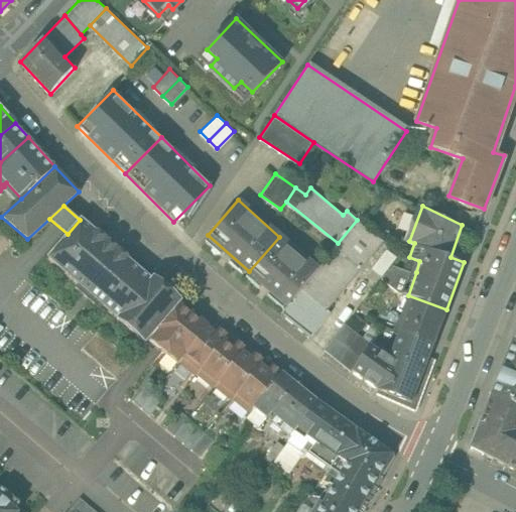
[(81,219),(80,220),(68,234),(48,257),(118,316),(117,317),(145,343),(149,338),(179,302),(181,300),(153,275),(150,278),(127,258),(128,257),(127,256),(127,257),(119,250),(120,249),(116,247),(108,241),(109,240),(106,237),(105,238),(97,231),(98,231),(97,230),(96,231),(81,219)]
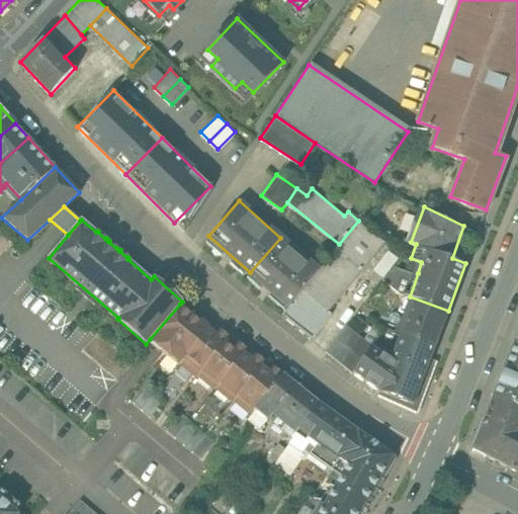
[(319,269),(303,289),(325,308),(336,293),(339,295),(384,240),(359,220),(358,221),(339,244),(319,269)]
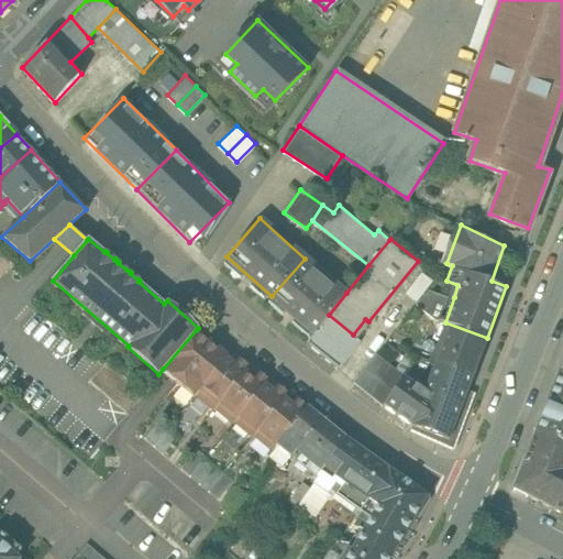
[(0,248),(0,262),(7,270),(13,262),(0,248)]
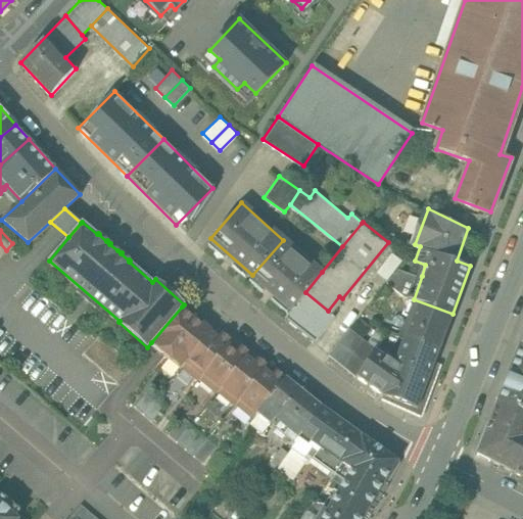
[(283,240),(252,275),(291,309),(305,292),(322,272),(283,240)]
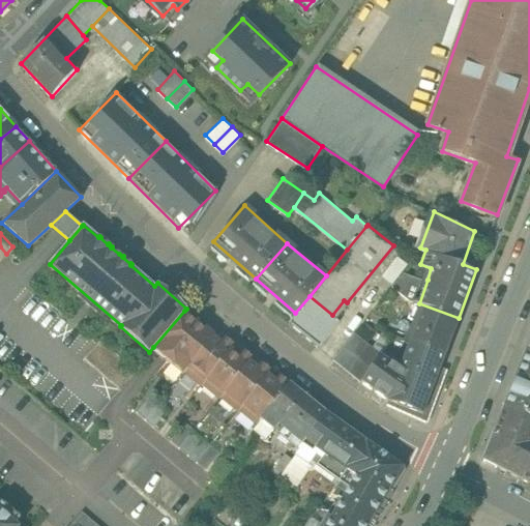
[(398,255),(383,273),(392,281),(407,261),(398,255)]
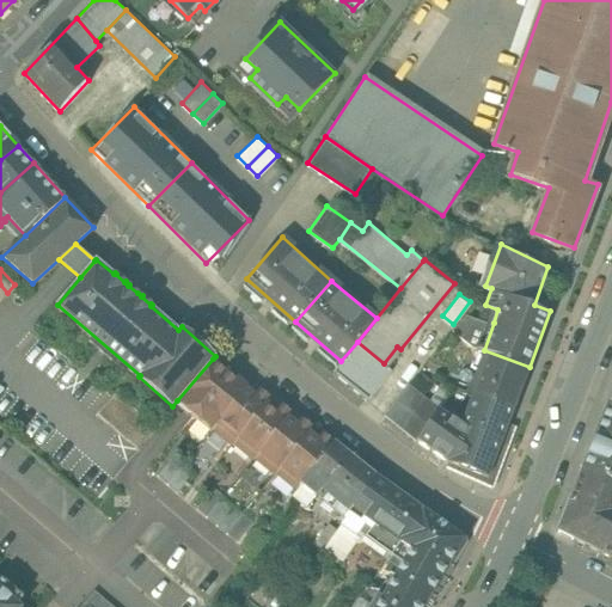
[(494,323),(466,312),(452,330),(471,345),(484,350),(494,323)]
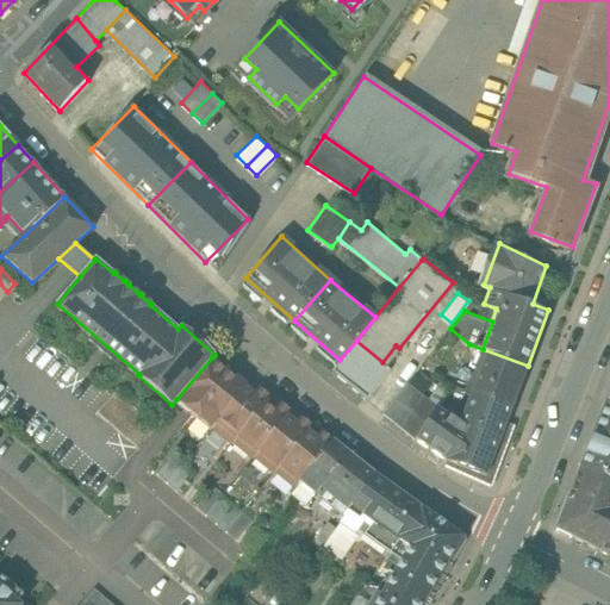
[(383,362),(356,341),(340,360),(332,369),(366,397),(390,368),(383,362)]
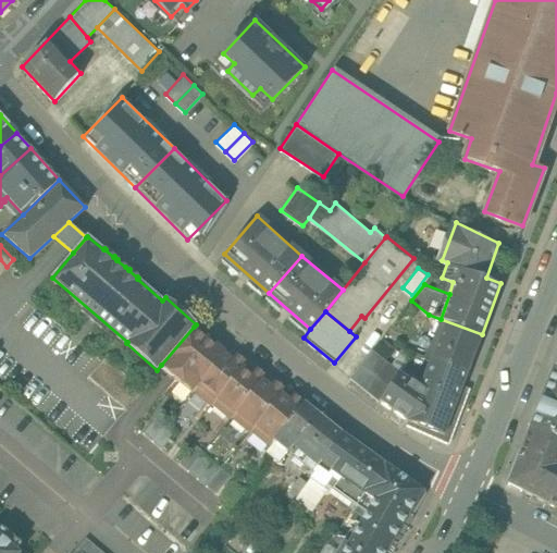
[(482,334),(441,319),(426,355),(432,357),(468,371),(482,334)]
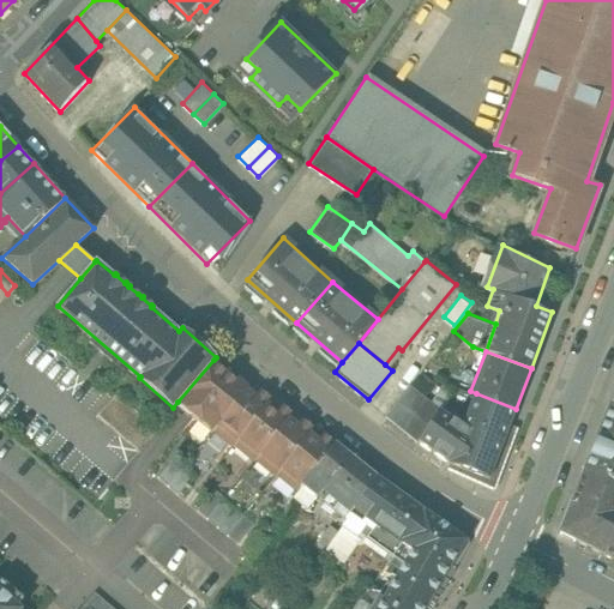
[(228,371),(214,360),(178,402),(211,430),(214,427),(247,387),(248,385),(229,369),(228,371)]
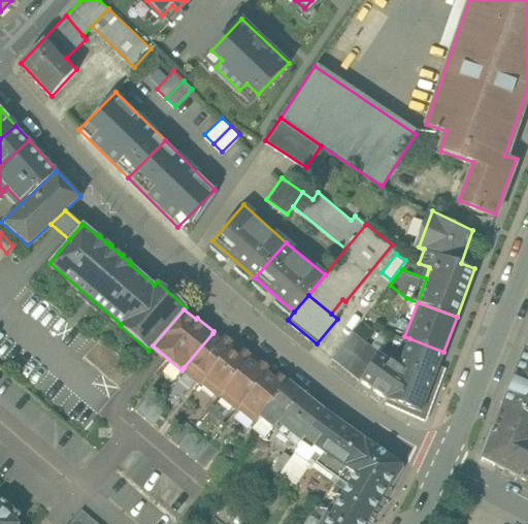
[(389,333),(382,329),(372,344),(375,346),(373,348),(378,353),(389,333)]
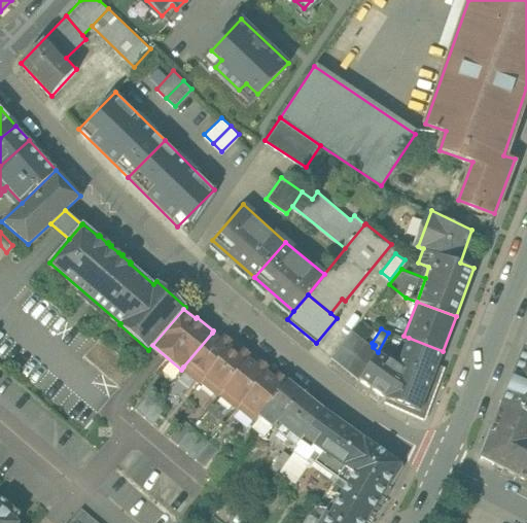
[(352,330),(331,356),(359,378),(378,352),(373,347),(352,330)]
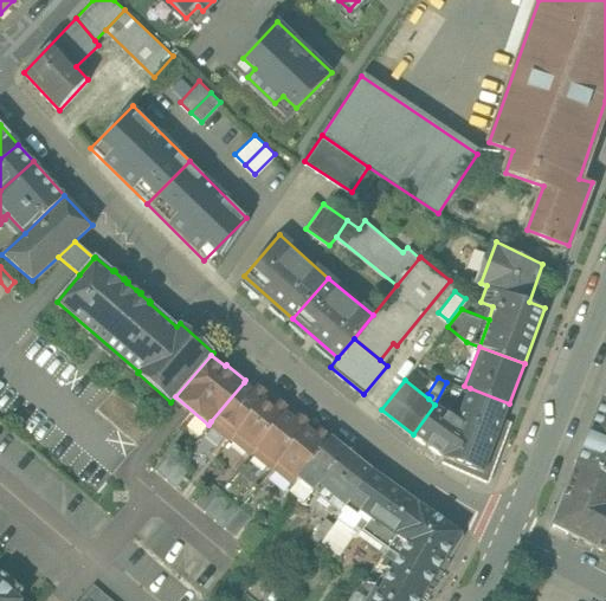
[(244,382),(211,421),(230,438),(232,437),(264,396),(268,393),(257,385),(252,389),(244,382)]
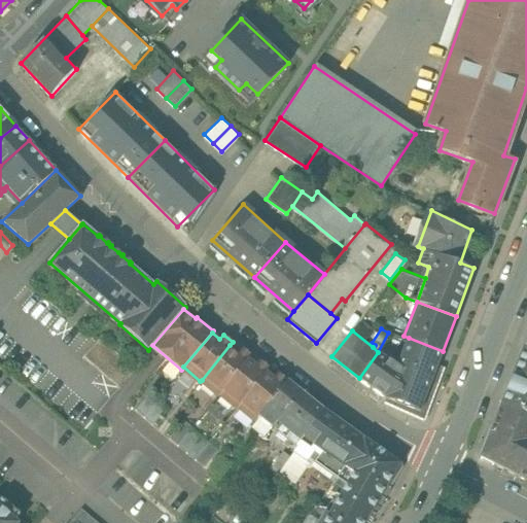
[(409,338),(399,364),(378,352),(359,378),(386,397),(420,410),(443,351),(409,338)]
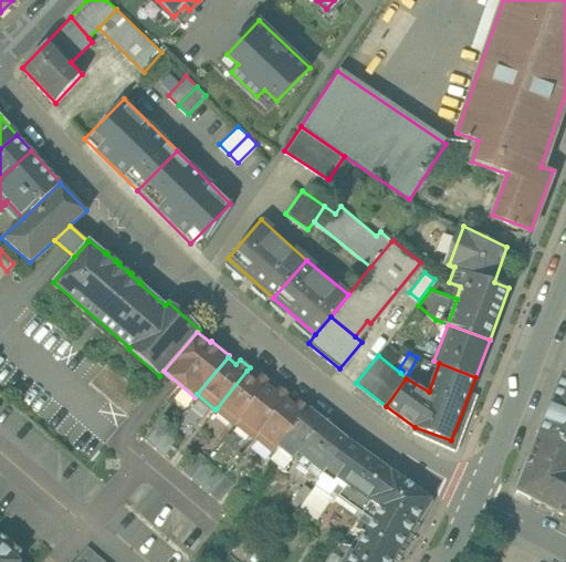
[(247,371),(217,408),(234,423),(236,422),(266,384),(270,381),(260,373),(255,377),(247,371)]
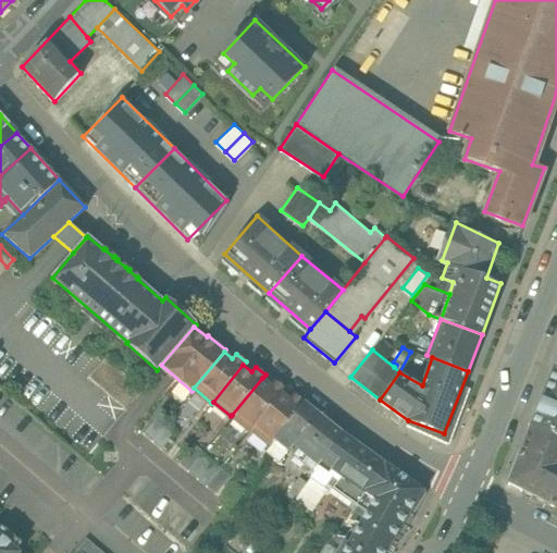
[(556,371),(552,370),(530,425),(556,434),(556,371)]
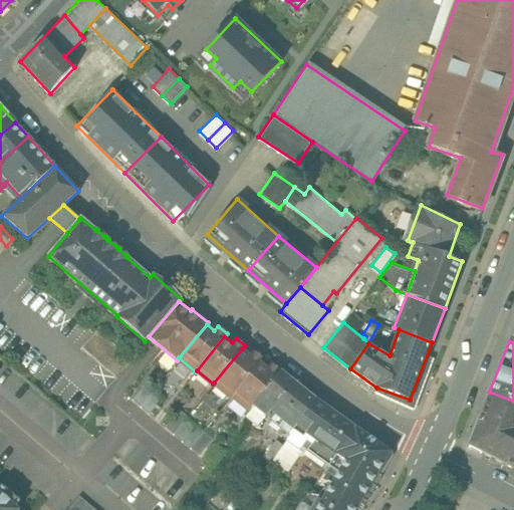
[(242,348),(214,383),(231,397),(232,395),(260,361),(262,358),(253,350),(250,355),(242,348)]
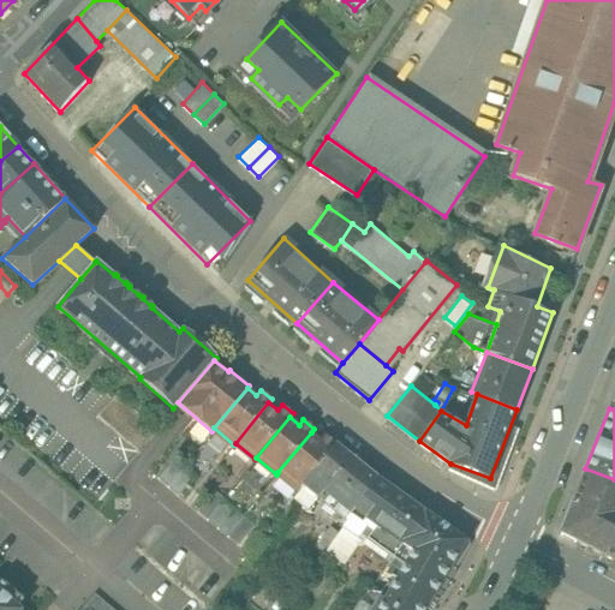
[(311,432),(278,472),(298,489),(300,485),(335,443),(324,435),(320,440),(311,432)]
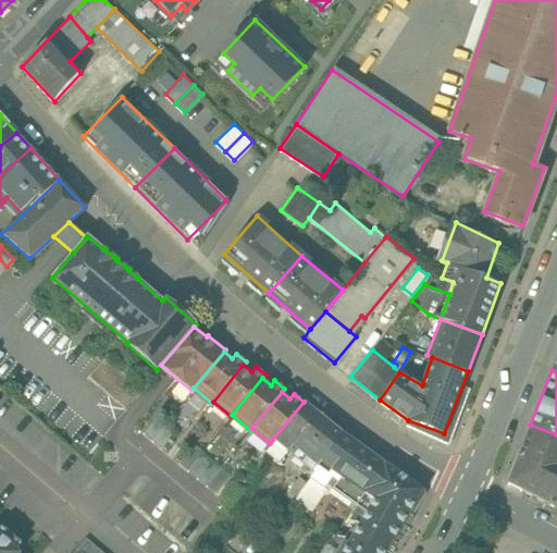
[(342,432),(305,402),(304,402),(272,440),(288,452),(293,446),(319,466),(342,432)]
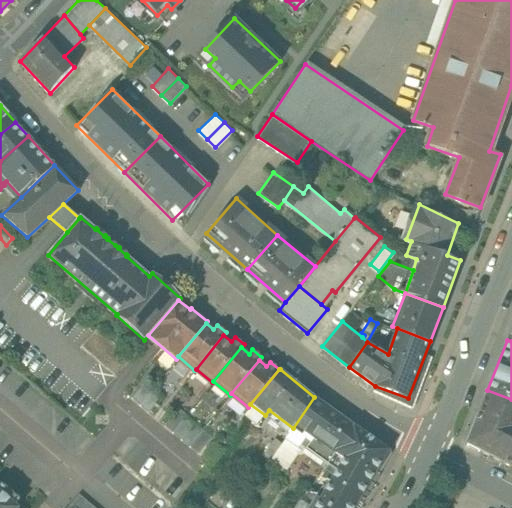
[(511,399),(487,390),(467,442),(511,464),(511,399)]
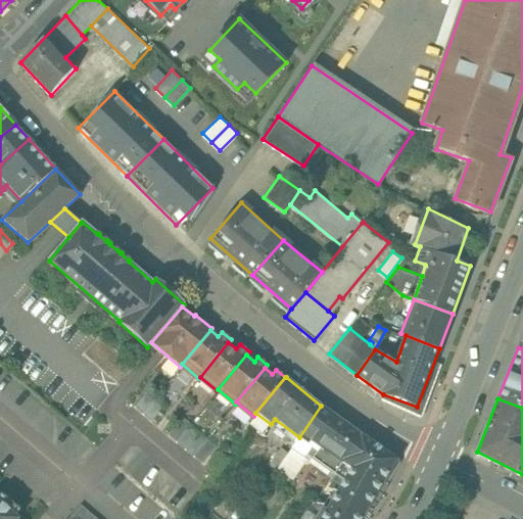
[(361,434),(321,406),(299,437),(291,449),(303,457),(312,445),(318,450),(313,457),(334,472),(361,434)]
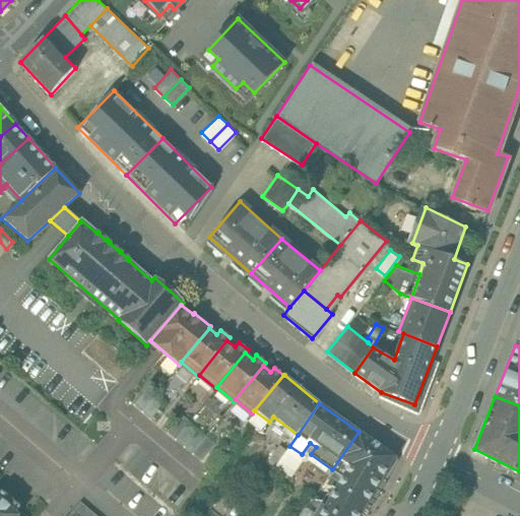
[(342,476),(394,457),(359,432),(332,469),(342,476)]
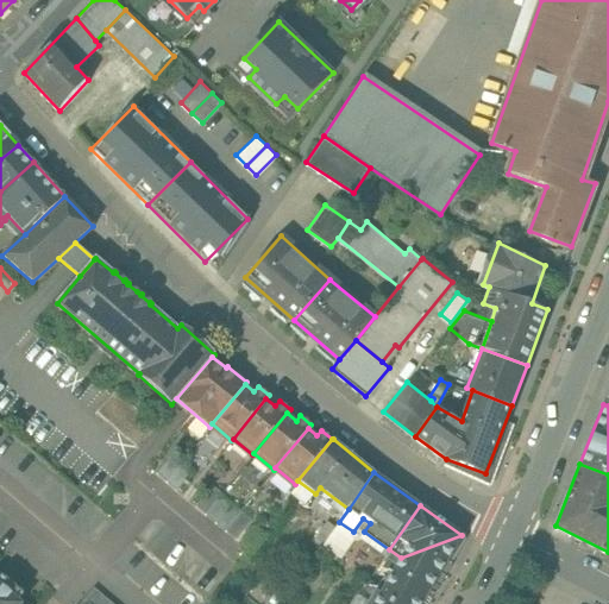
[(462,535),(401,558),(393,572),(428,592),(462,535)]
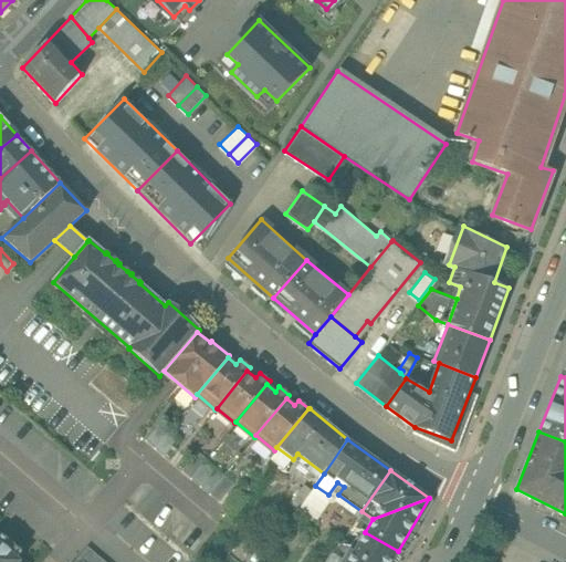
[(391,561),(398,551),(365,532),(353,553),(349,550),(342,561),(391,561)]
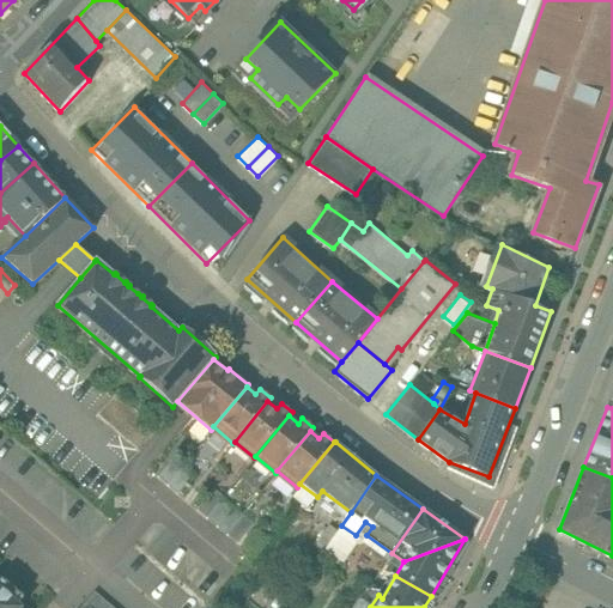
[(0,607),(20,607),(22,607),(0,588),(0,607)]
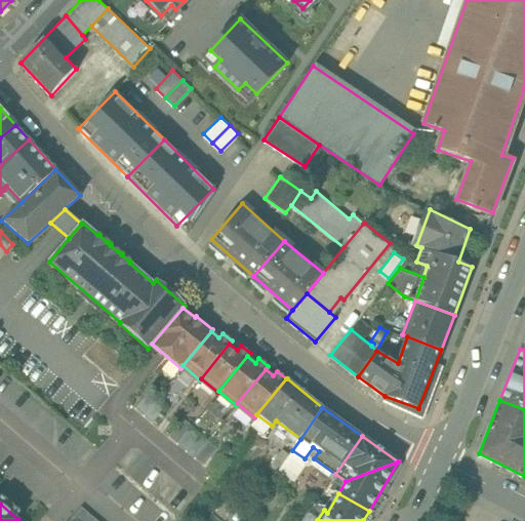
[(102,520),(81,504),(66,520),(102,520)]
